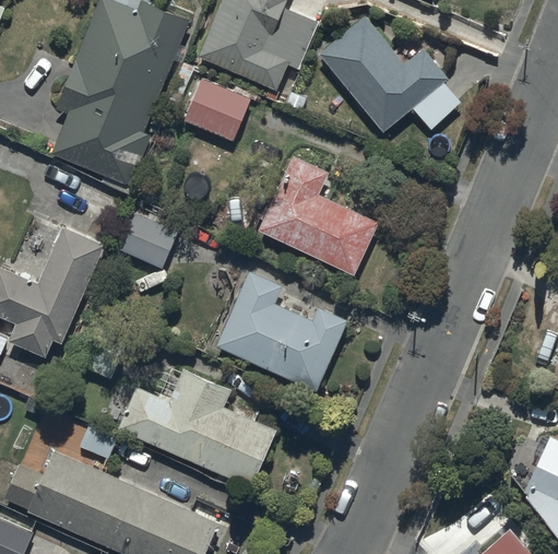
[(68,115),(51,155),(131,187),(151,137),(143,133),(189,21),(141,1),(137,12),(107,0),(101,0),(56,109),(68,115)]
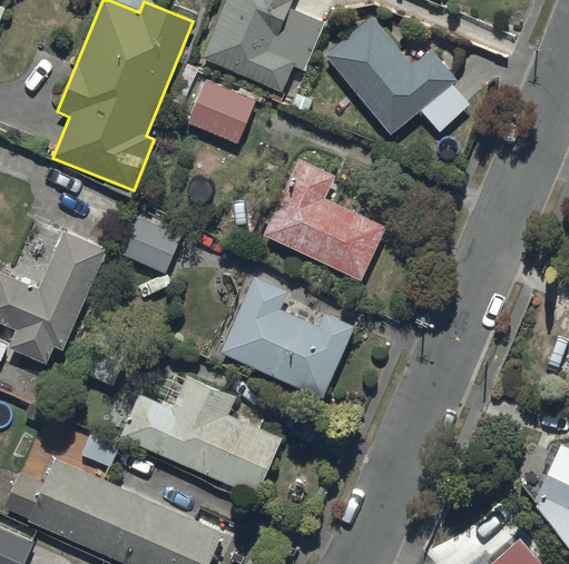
[(226,0),(202,58),(282,92),(293,67),(304,71),(325,25),(288,9),(292,0),(226,0)]
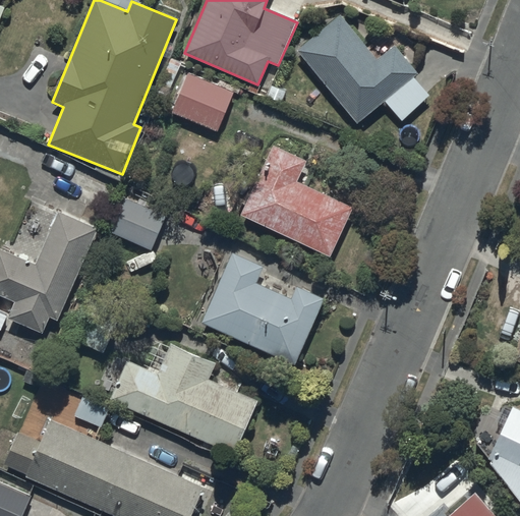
[(296,51),(357,123),(417,74),(394,46),(377,60),(339,15),(296,51)]
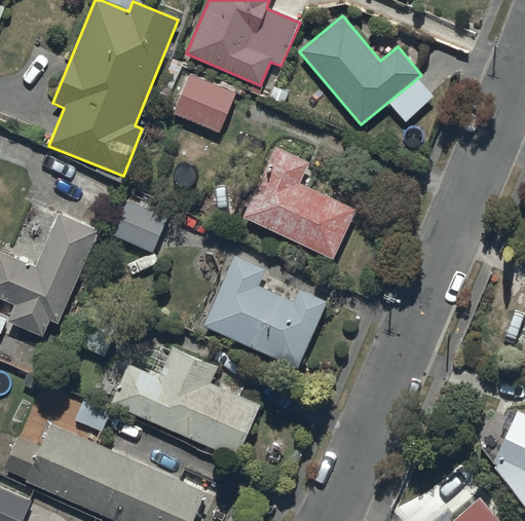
[(173,114),(219,133),(234,95),(189,76),(173,114)]
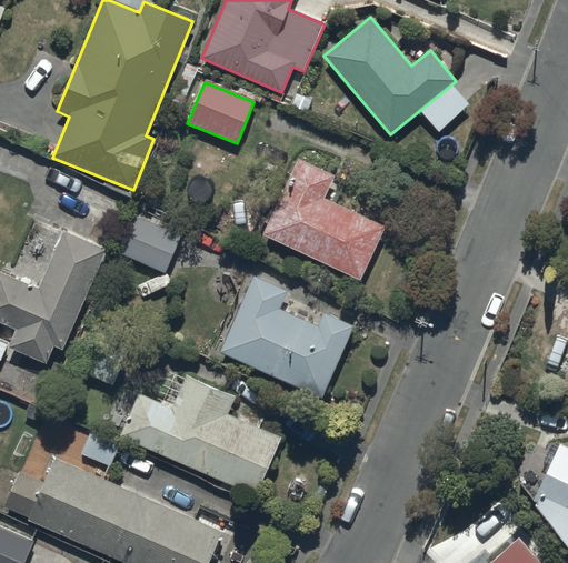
[(298,160),(262,234),(360,280),(385,228),(322,199),(334,176),(298,160)]
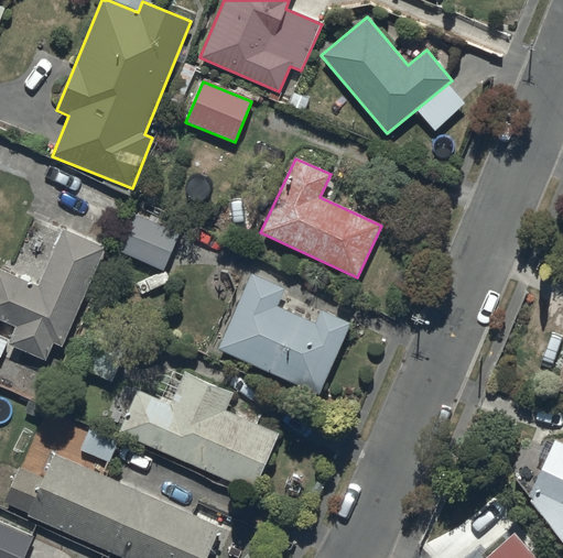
[(121,253),(163,271),(179,236),(137,217),(121,253)]
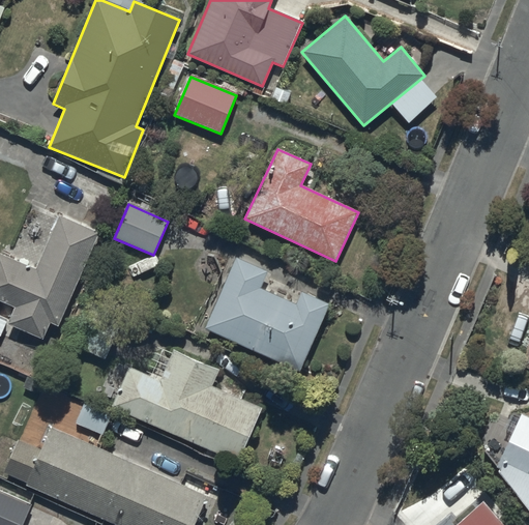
[(0,299),(16,308),(8,323),(42,339),(50,322),(58,325),(98,233),(60,216),(36,270),(0,254),(0,299)]
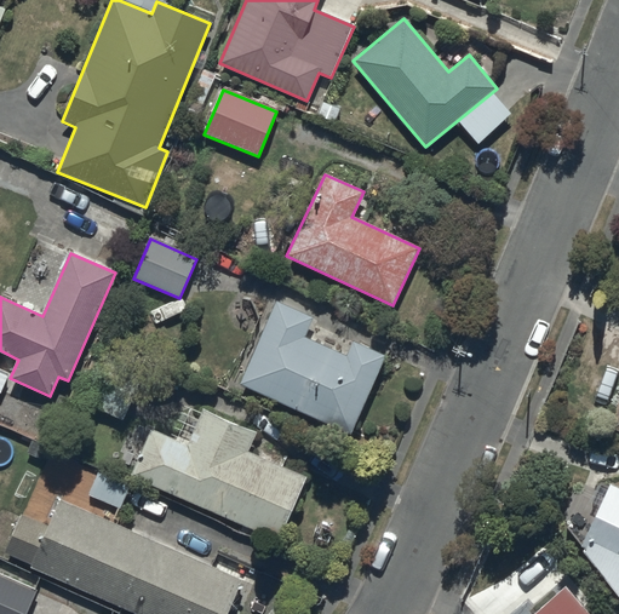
[(276,302),(240,384),(351,434),(385,356),(353,342),(347,356),(304,337),(313,319),(276,302)]
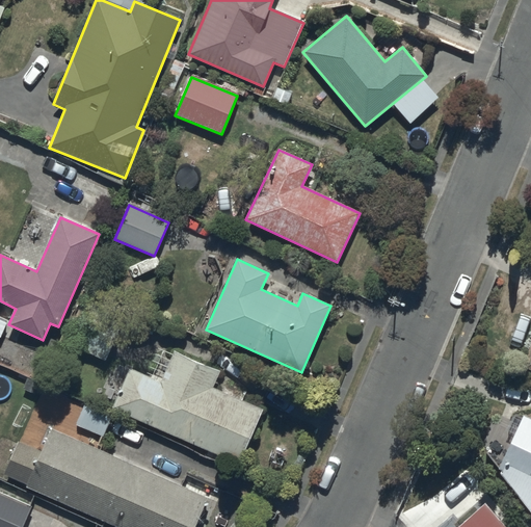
[(65,344),(105,362),(123,324),(82,307),(65,344)]
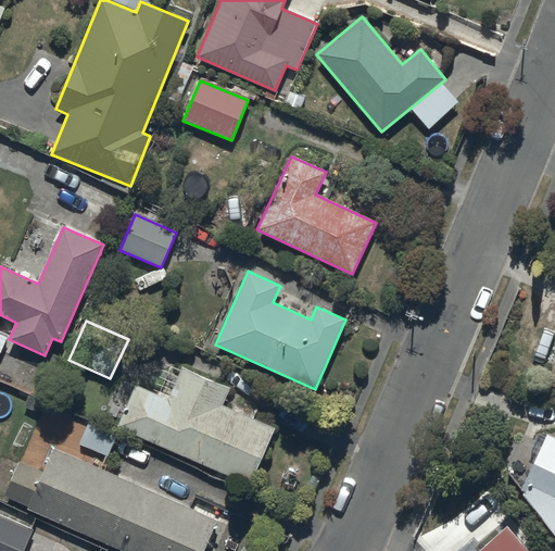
[(168,400),(136,386),(117,427),(250,485),(274,428),(223,407),(230,389),(183,368),(168,400)]
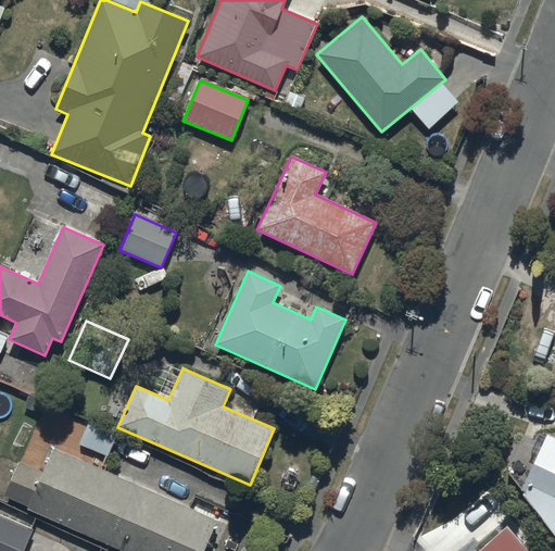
[(88,425),(79,447),(106,459),(116,437),(88,425)]
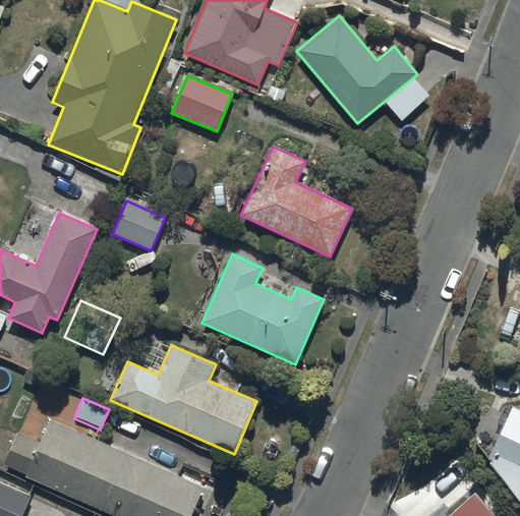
[(519,411),(512,408),(488,460),(493,461),(492,465),(519,501),(519,411)]
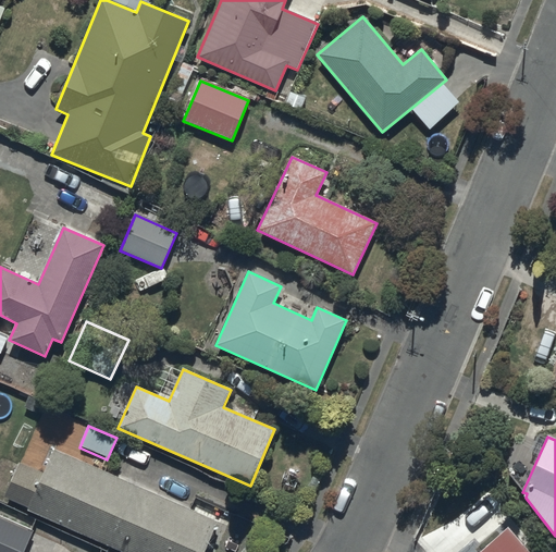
[(27,511),(120,551),(204,551),(218,522),(54,451),(44,475),(20,464),(4,498),(28,508),(27,511)]
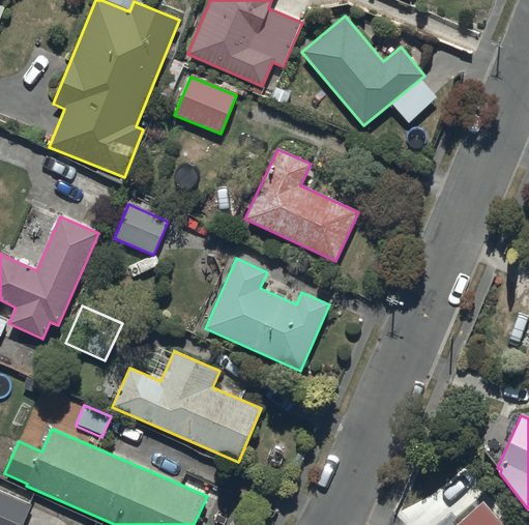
[(22,524),(30,507),(0,493),(0,524),(22,524)]
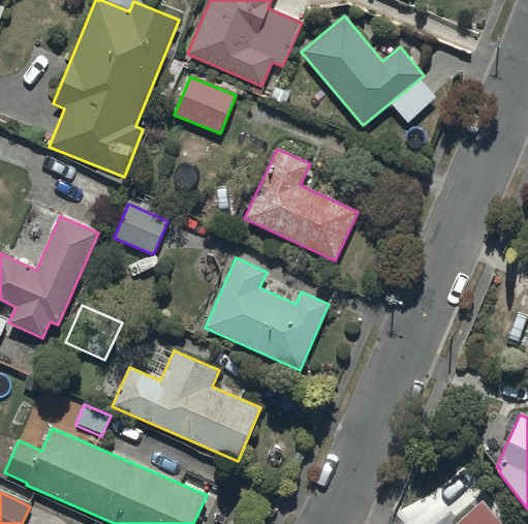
[(499,523),(482,503),(457,523),(499,523)]
